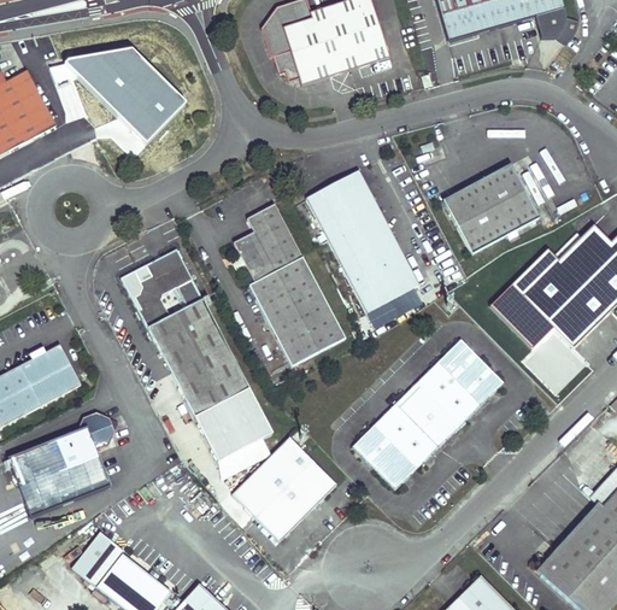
[(271,56),(272,56),(275,54),(281,71),(287,70),(289,78),(300,76),(303,83),(387,57),(370,0),(345,0),(311,11),(309,0),(298,0),(277,5),(263,28),(271,56)]
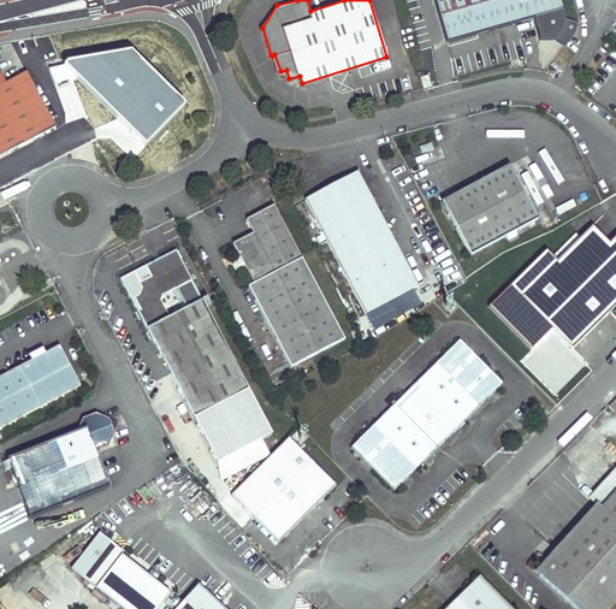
[(563,5),(561,0),(437,0),(448,40),(534,13),(540,35),(554,34),(564,42),(570,34),(575,28),(578,23),(566,13),(563,5)]
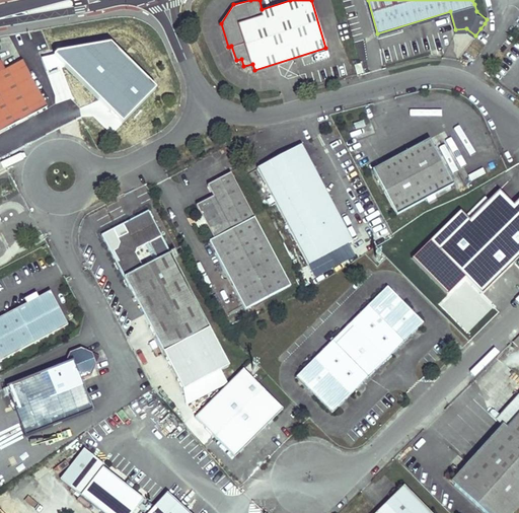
[(123,114),(137,106),(151,99),(122,44),(94,59),(123,114)]
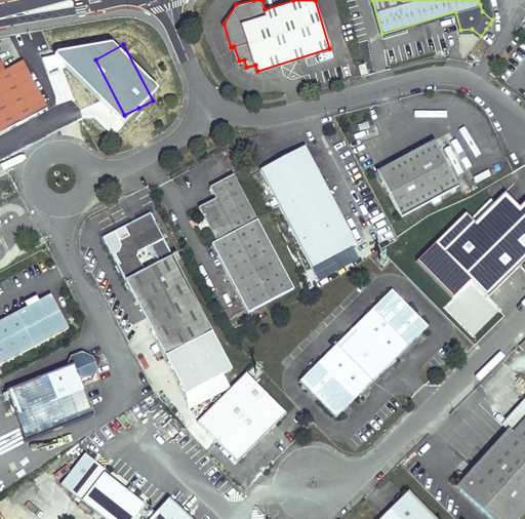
[(0,132),(47,107),(22,61),(4,70),(0,62),(0,132)]
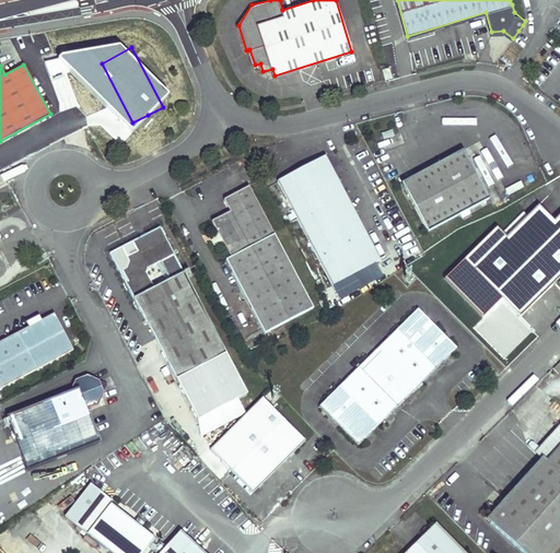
[(491,196),(465,148),(415,175),(416,177),(405,183),(430,228),(491,196)]
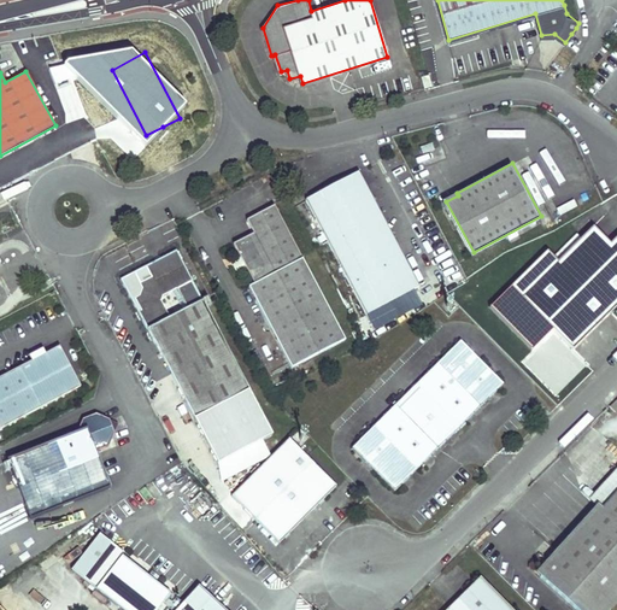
[(422,285),(360,170),(307,199),(368,312),(422,285)]
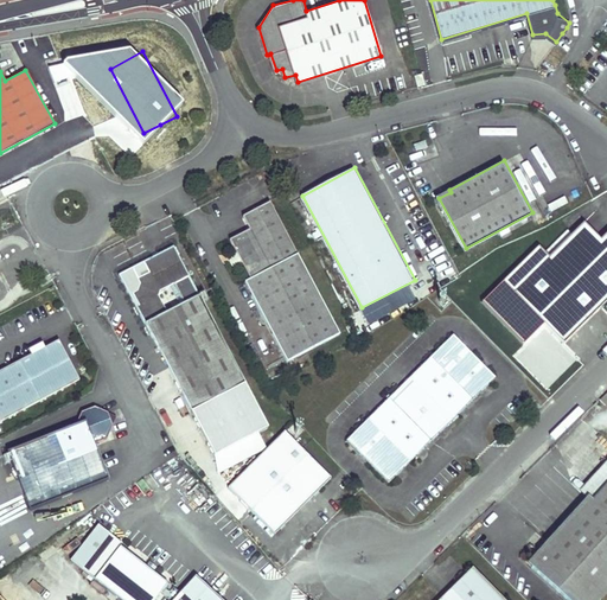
[(342,333),(272,200),(244,215),(251,229),(231,238),(251,278),(247,281),(289,361),(342,333)]
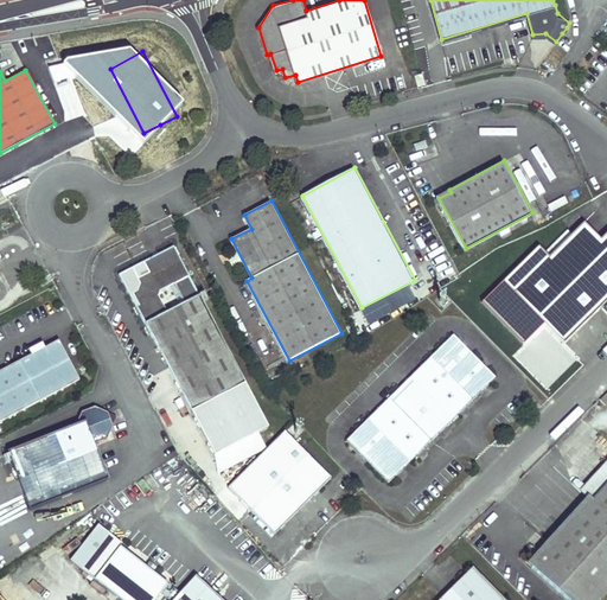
[(606,299),(606,230),(600,238),(585,222),(573,233),(550,256),(545,250),(540,244),(503,280),(564,343),(606,299)]
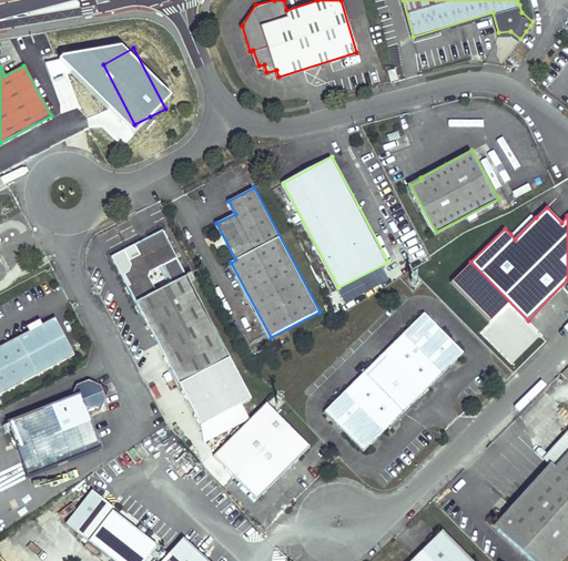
[(515,240),(536,217),(531,213),(510,234),(515,240)]
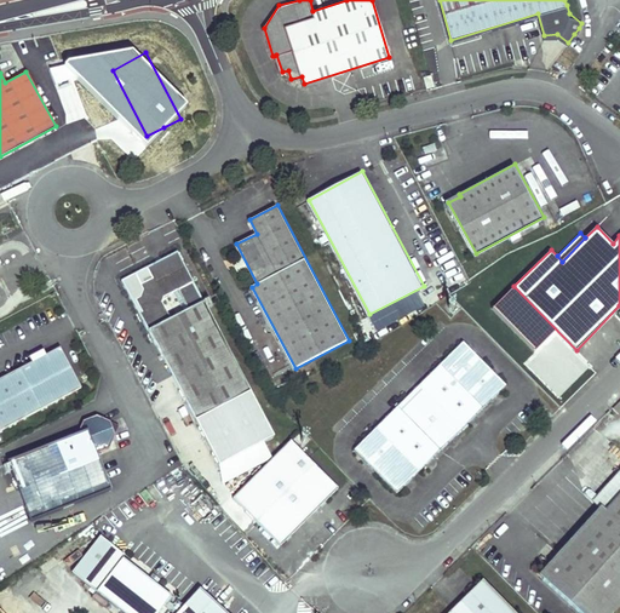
[(149,268),(151,271),(154,276),(142,282),(138,299),(144,309),(141,311),(197,418),(253,388),(205,301),(173,319),(162,297),(194,280),(178,251),(149,268)]
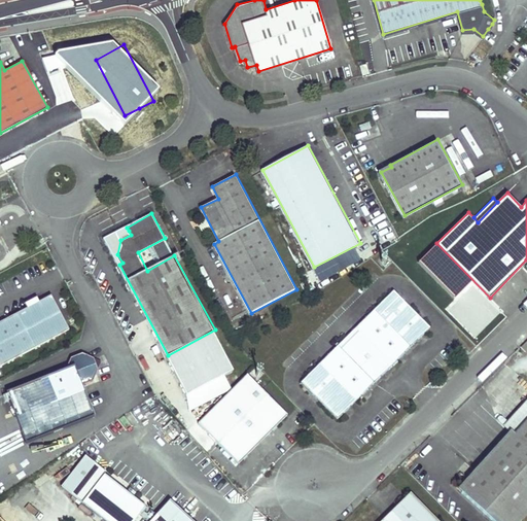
[(165,238),(138,252),(147,271),(174,255),(165,238)]
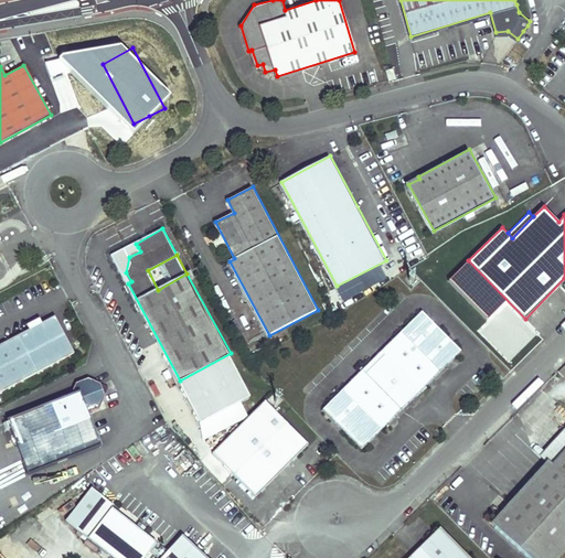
[(461,349),(423,309),(322,406),(360,446),(461,349)]
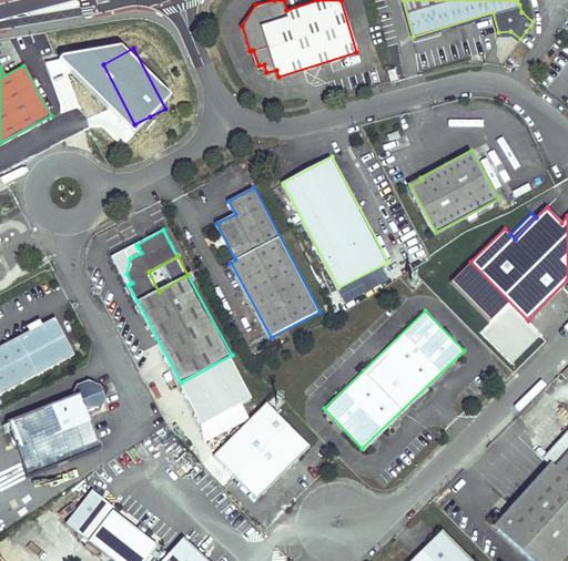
[(59,326),(56,319),(52,313),(39,319),(27,327),(0,340),(0,387),(72,349),(64,336),(59,339),(53,328),(59,326)]
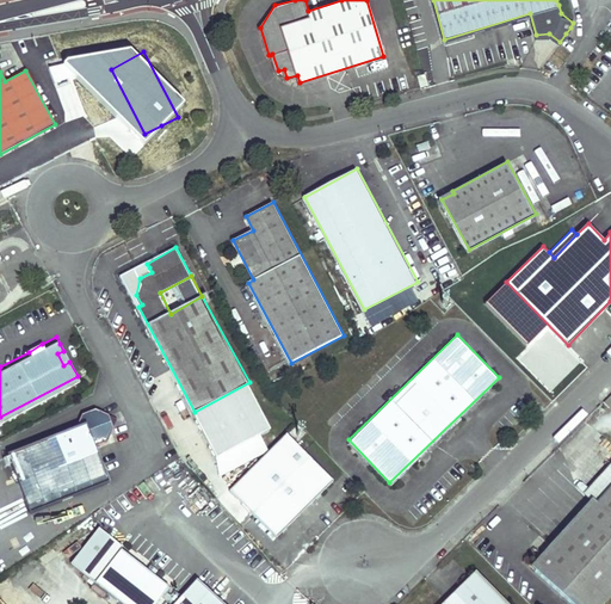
[(38,338),(25,345),(29,352),(42,344),(38,338)]
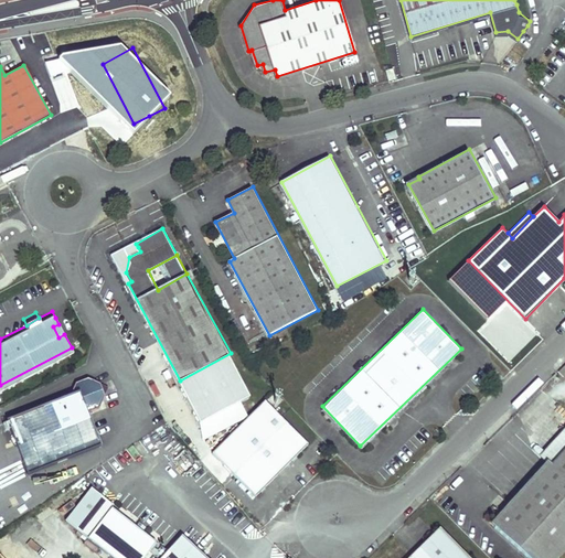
[(53,326),(59,337),(64,334),(59,324),(53,326)]
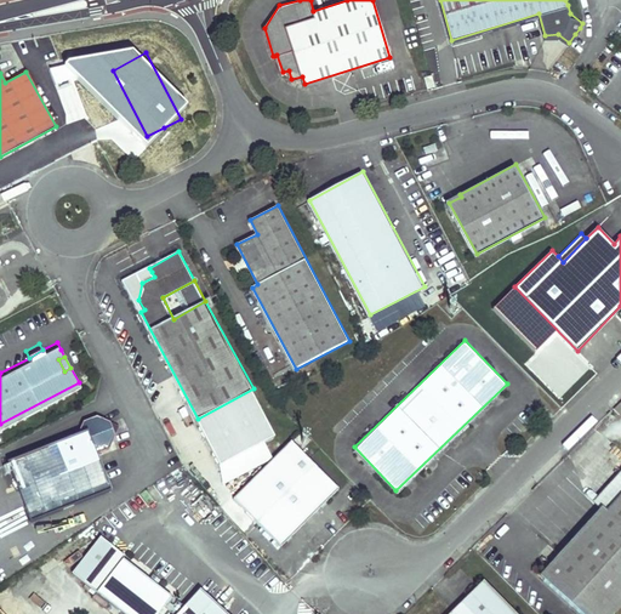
[(79,432),(7,461),(32,521),(110,488),(96,453),(109,447),(114,433),(109,421),(96,415),(84,420),(79,432)]
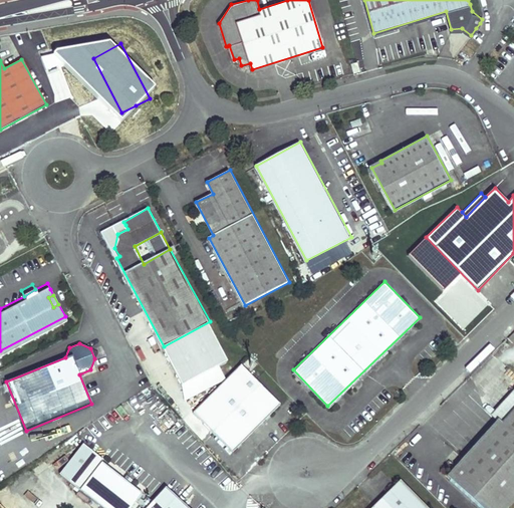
[(282,400),(243,358),(194,406),(233,447),(282,400)]
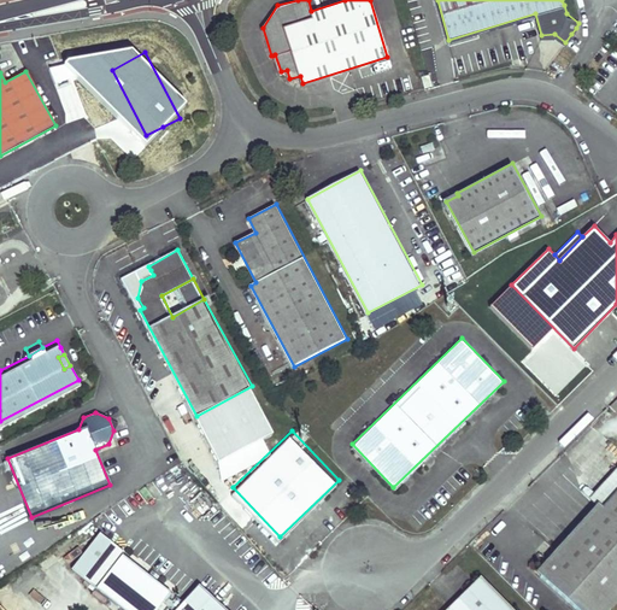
[(601,609),(616,593),(616,490),(553,558),(541,570),(583,609),(601,609)]
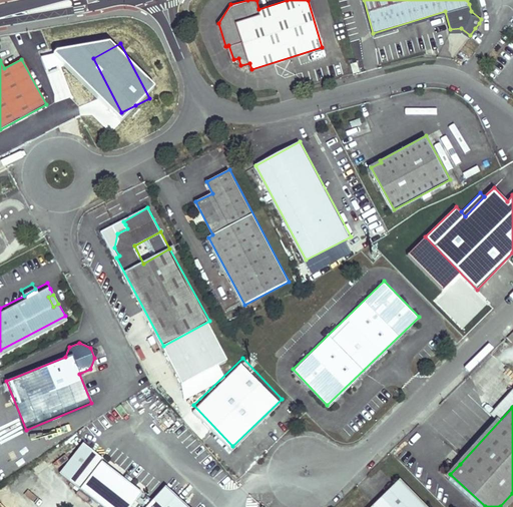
[(17,413),(11,416),(19,433),(24,430),(17,413)]
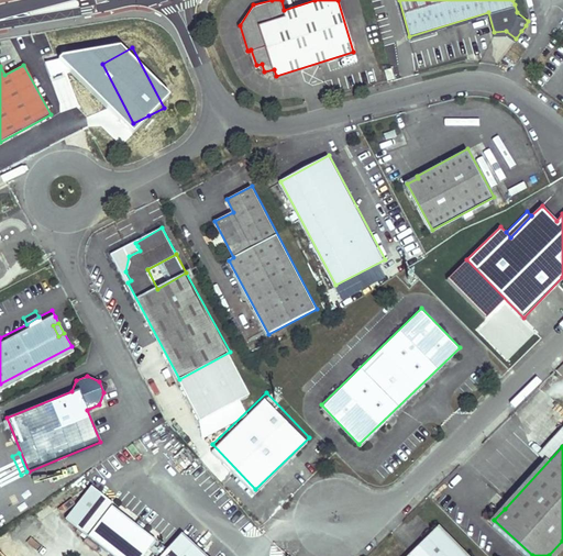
[(88,532),(112,501),(111,501),(113,498),(91,481),(66,514),(88,532)]
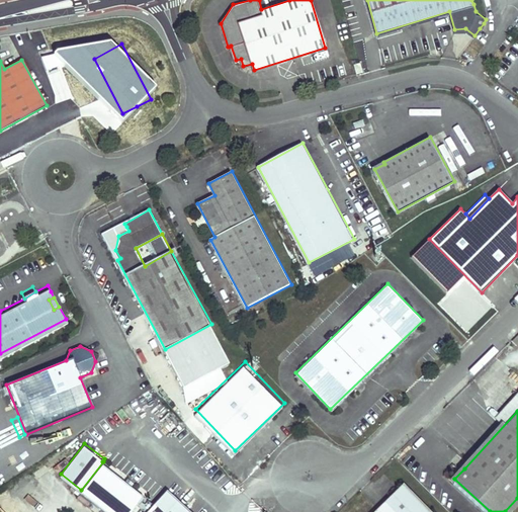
[(130,511),(145,494),(103,461),(81,490),(108,511),(130,511)]
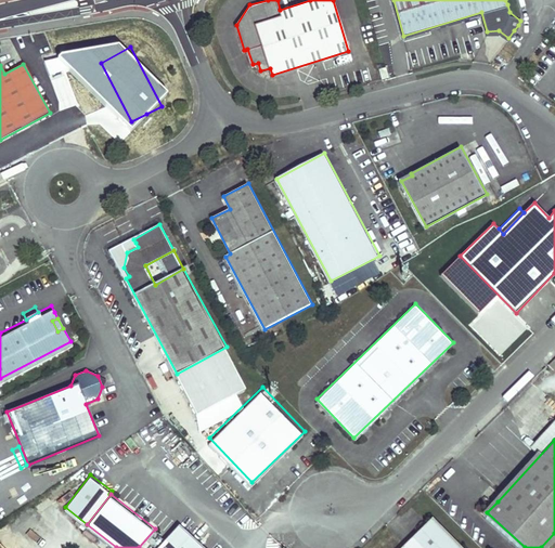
[(498,501),(493,497),(483,509),(487,512),(498,501)]
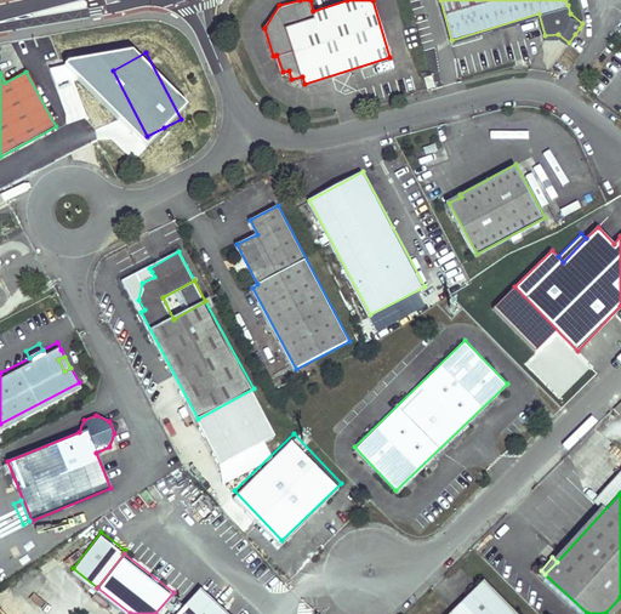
[(525,613),(486,573),(444,613),(525,613)]
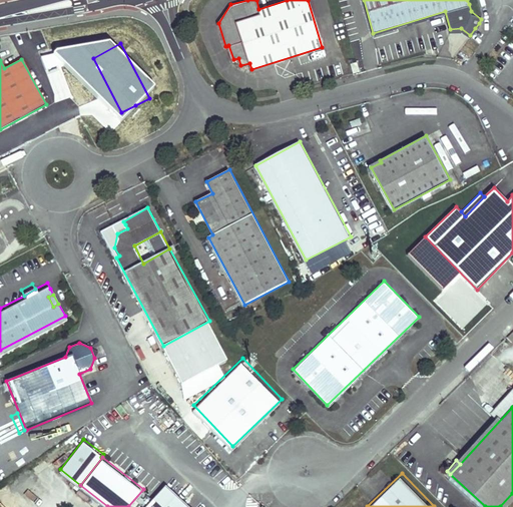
[(193,506),(167,483),(144,506),(193,506)]
